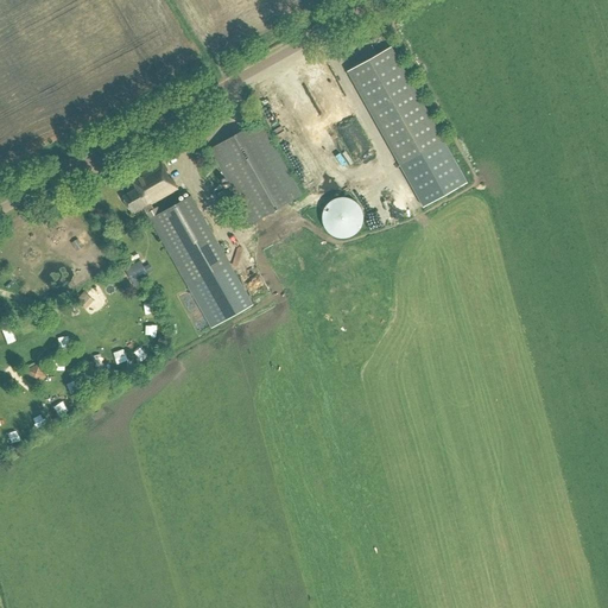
[(467,184),(392,49),(347,74),(423,209),(467,184)]
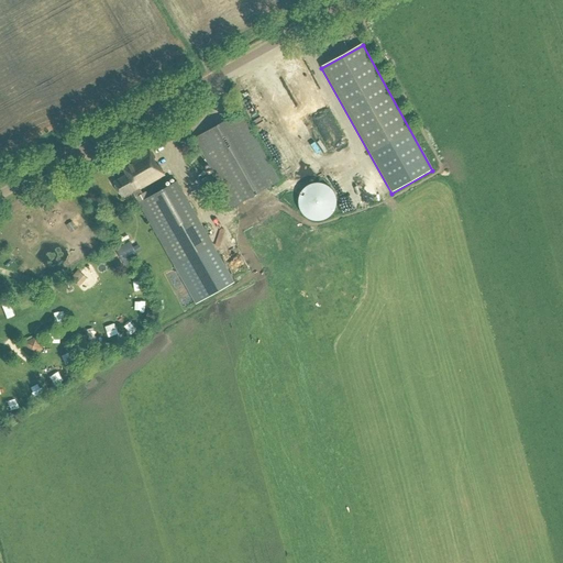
[(267,79),(275,76),(271,66),(263,69),(267,79)]
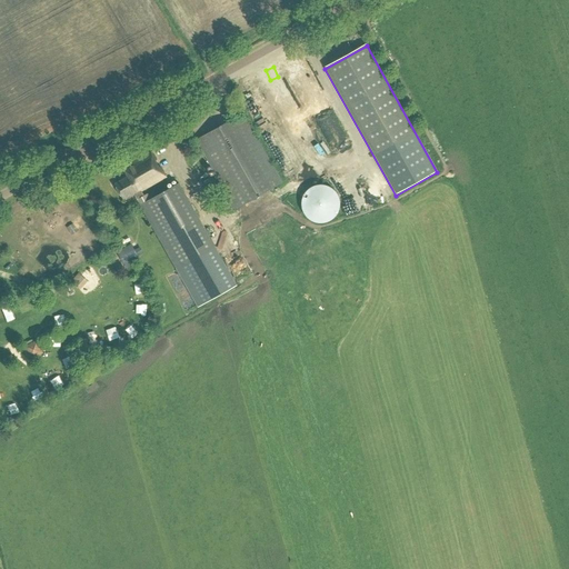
[(283,181),(243,112),(196,140),(217,176),(212,179),(216,183),(220,181),(236,209),(283,181)]
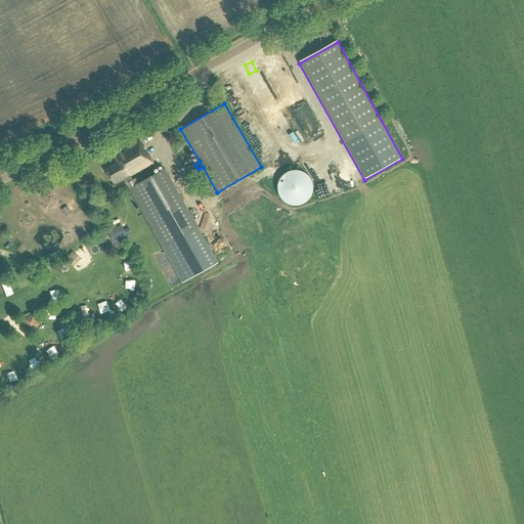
[(144,145),(144,144),(140,137),(113,154),(117,162),(106,168),(115,183),(124,178),(130,188),(147,220),(163,247),(182,282),(218,263),(199,227),(166,169),(136,185),(130,174),(154,161),(144,145)]
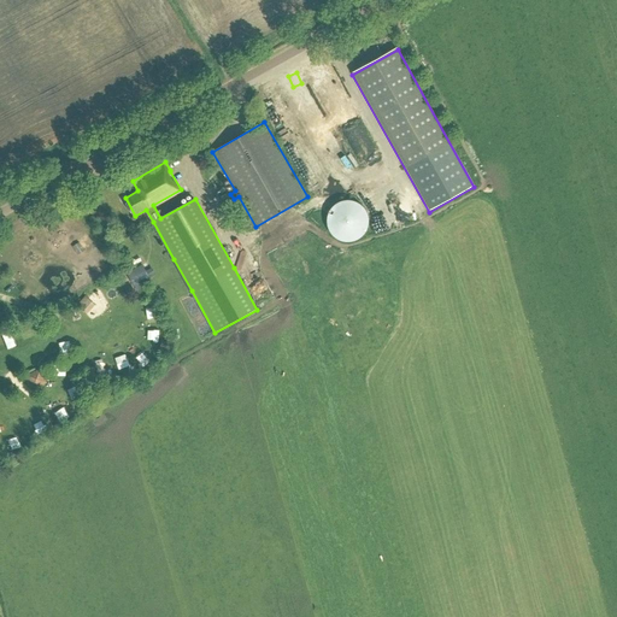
[(324,165),(313,169),(317,178),(328,175),(324,165)]
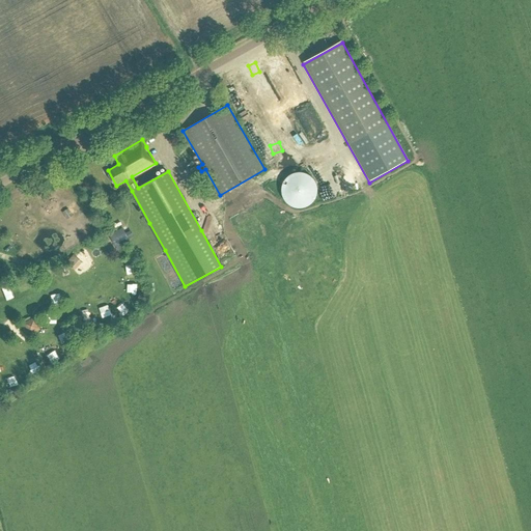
[(195,177),(200,175),(195,167),(191,169),(195,177)]
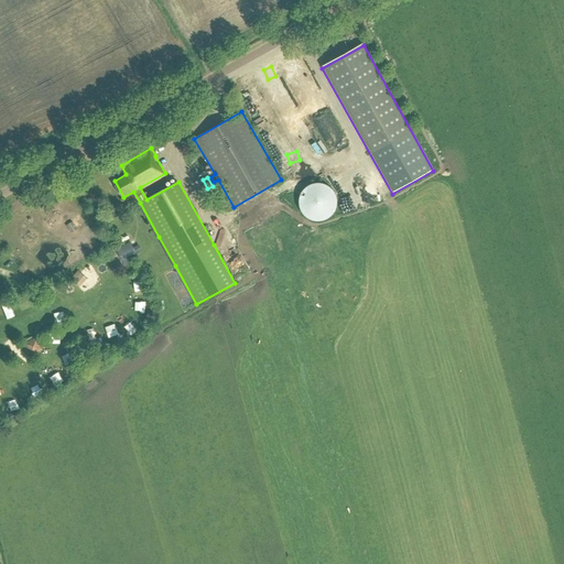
[(306,217),(314,220),(324,220),(332,216),(336,208),(337,199),(334,191),(327,185),(318,183),(310,185),(303,192),(300,201),(301,209),(306,217)]
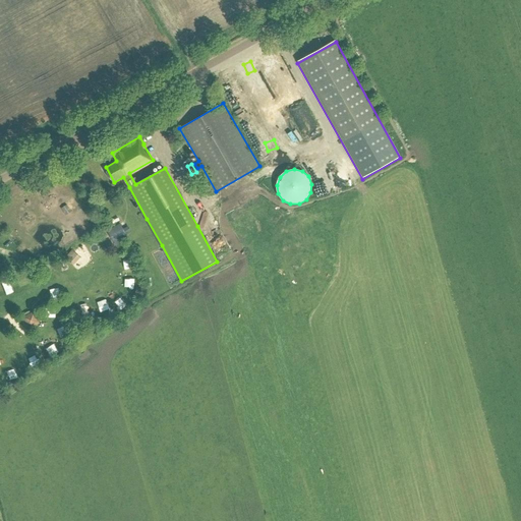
[(110,177),(106,170),(92,178),(96,185),(110,177)]
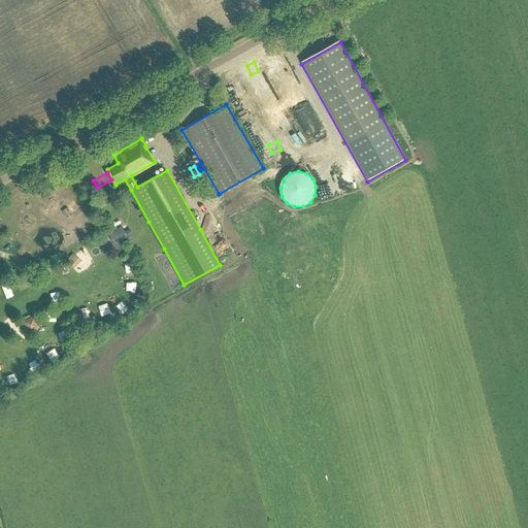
[(122,227),(109,234),(118,250),(130,242),(122,227)]
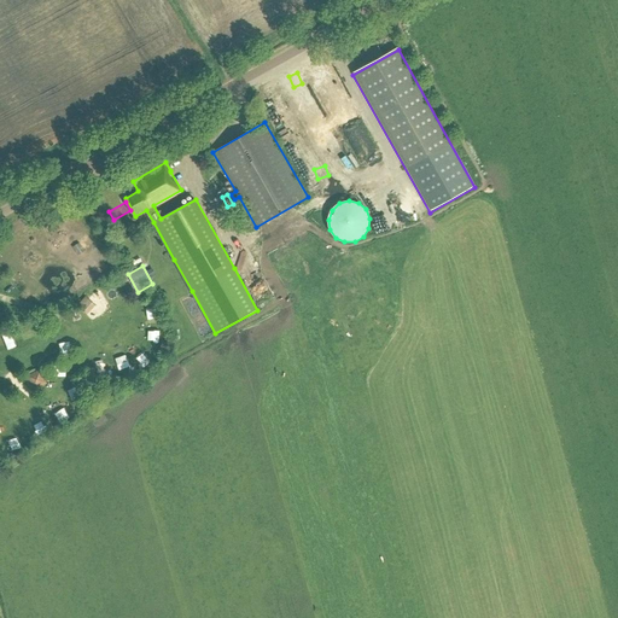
[(117,295),(132,287),(124,272),(109,280),(117,295)]
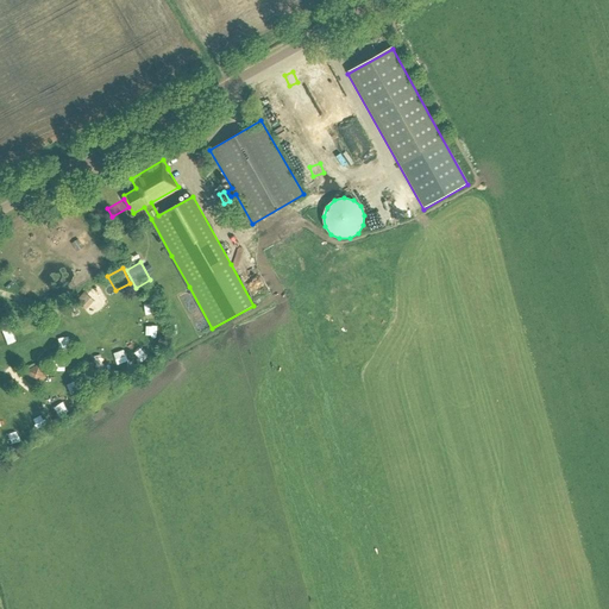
[(75,308),(67,297),(57,305),(66,315),(75,308)]
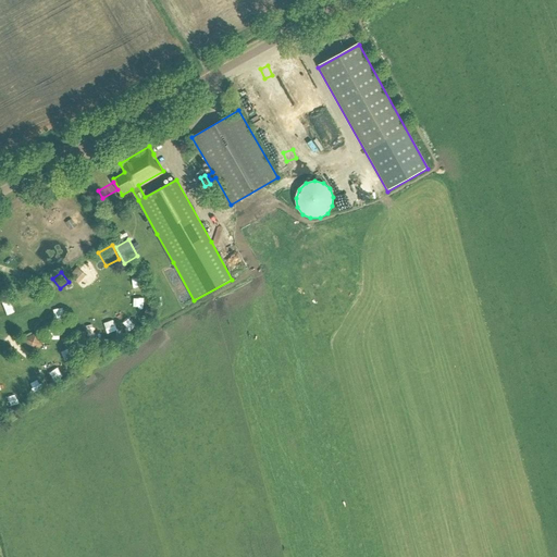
[(24,351),(20,341),(8,345),(13,357),(24,351)]
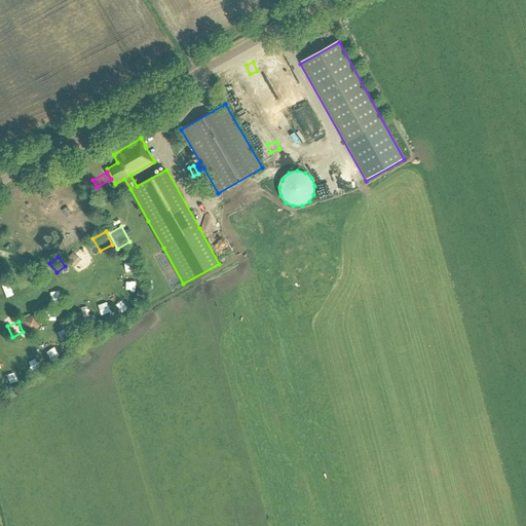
All buildings are outlined.
